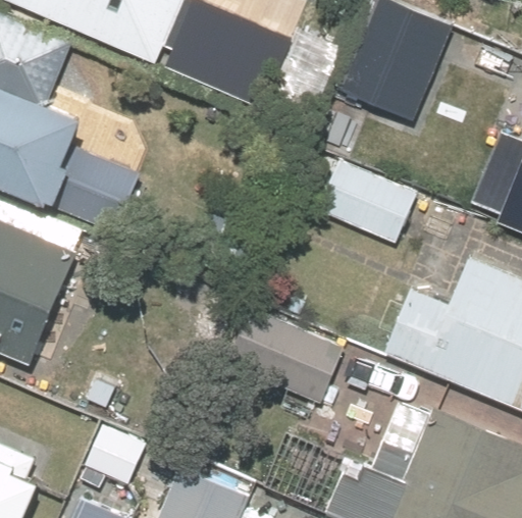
[(4,0),(155,64),(181,0),(4,0)]
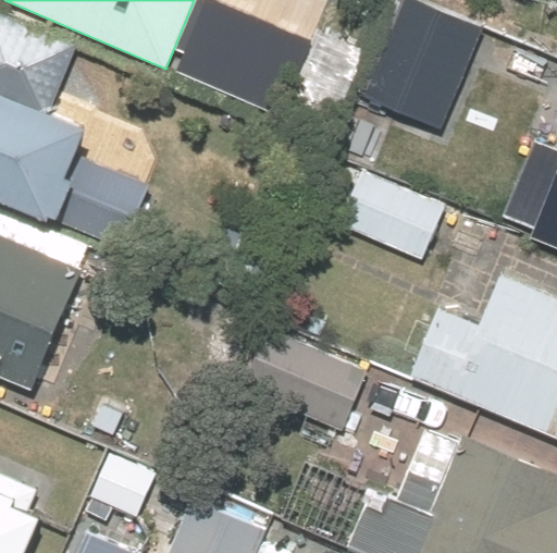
[(485,22),(431,0),(398,0),(359,98),(441,132),(485,22)]
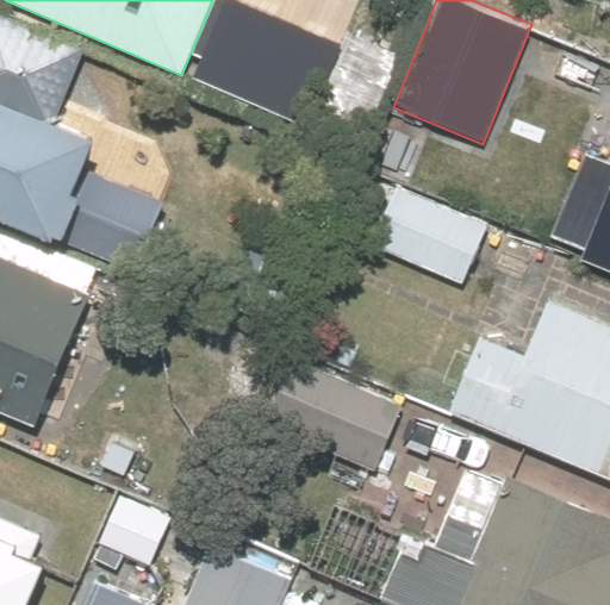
[(0,13),(0,211),(50,232),(50,231),(137,267),(166,201),(79,164),(92,133),(55,118),(83,49),(0,13)]
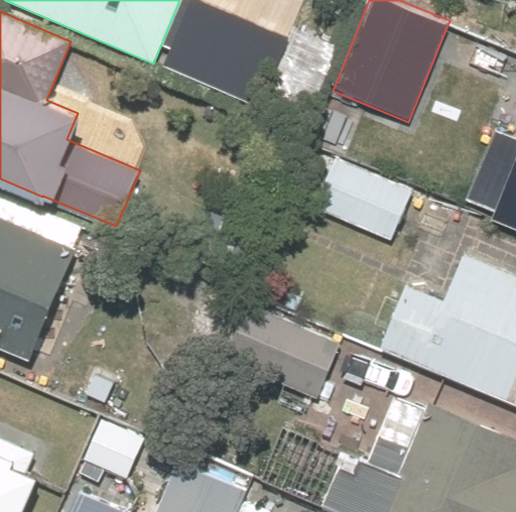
[(467,202),(491,212),(489,218),(515,229),(515,135),(497,128),(467,202)]
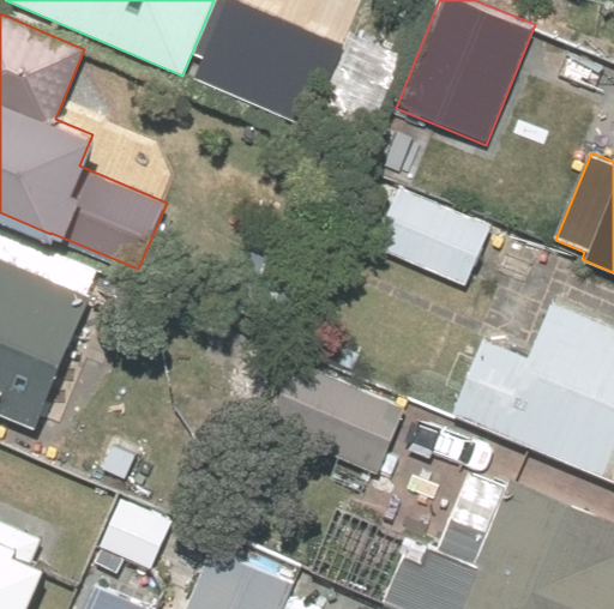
[(489,227),(397,188),(374,247),(467,284),(489,227)]
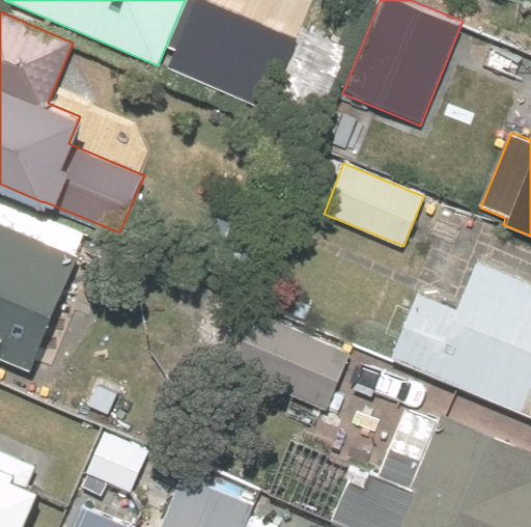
[(82,255),(0,220),(0,357),(32,371),(82,255)]
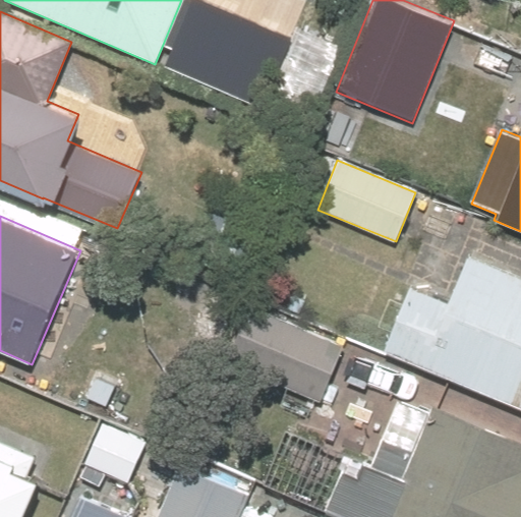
[(381,353),(520,409),(520,270),(471,250),(451,300),(409,283),(381,353)]
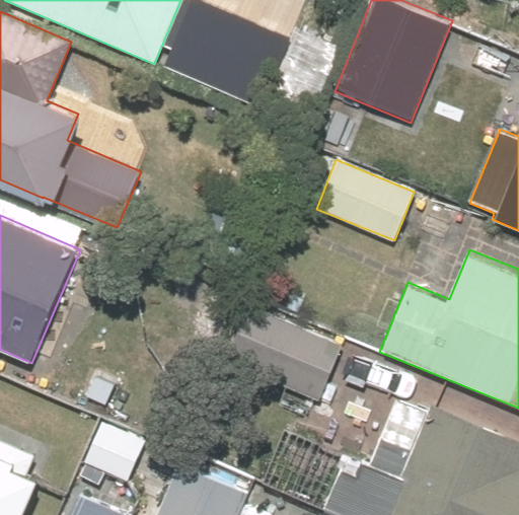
[(341,343),(248,305),(223,368),(315,406),(341,343)]
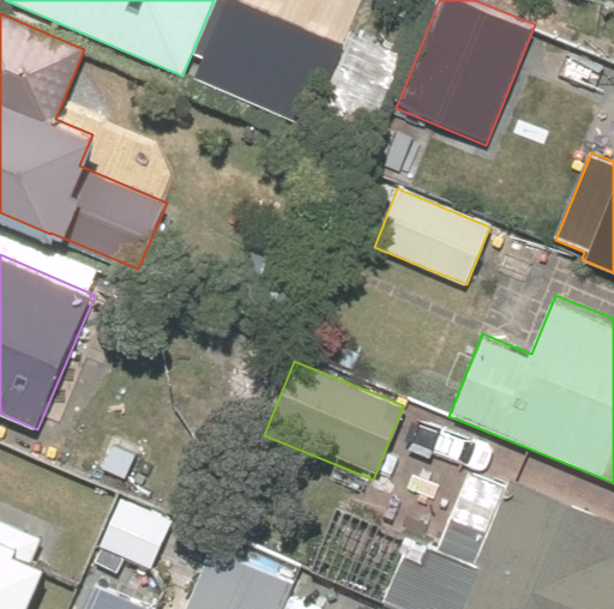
[(142,450),(110,438),(98,465),(130,478),(142,450)]
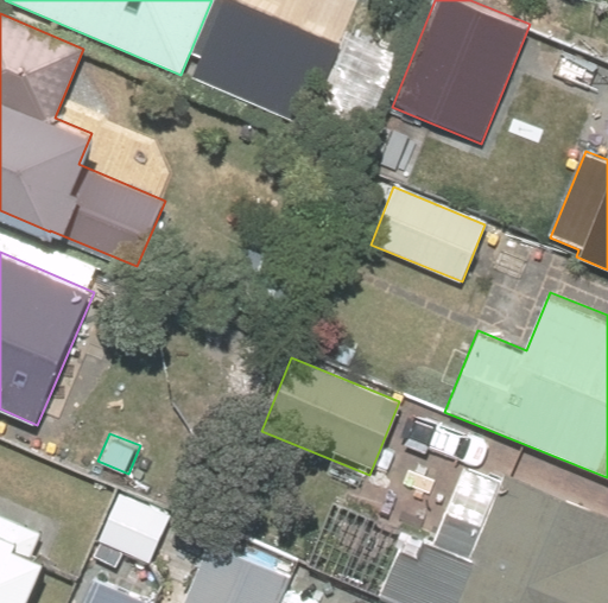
[(607,602),(607,518),(467,462),(431,550),(403,538),(380,595),(399,602),(607,602)]
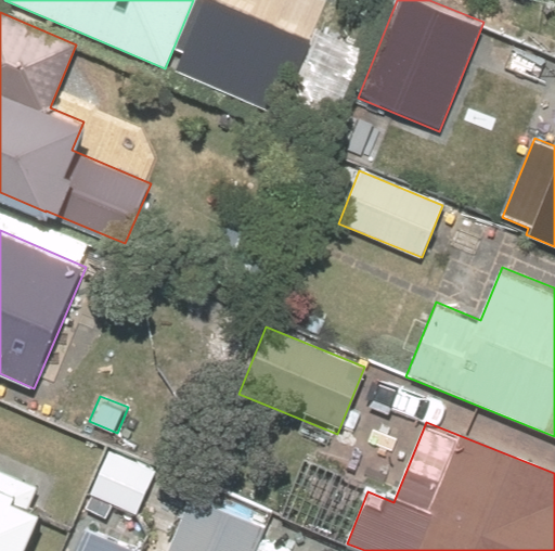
[(18,550),(44,488),(0,470),(0,550),(18,550)]
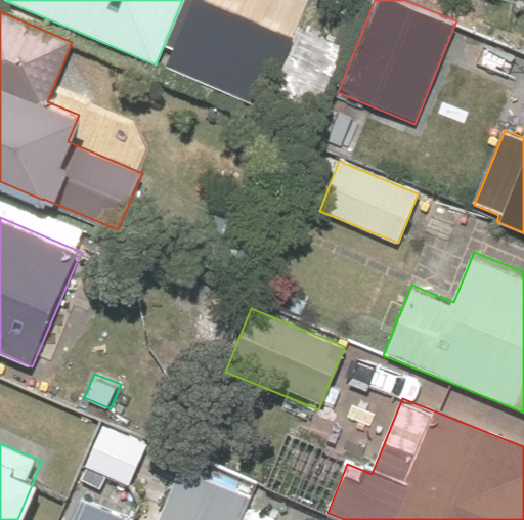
[(242,519),(251,496),(179,468),(159,519),(242,519)]
